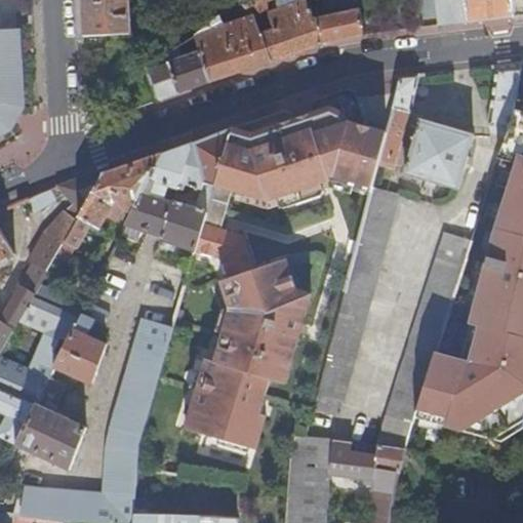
[(80,0),(82,33),(129,31),(127,0),(80,0)]
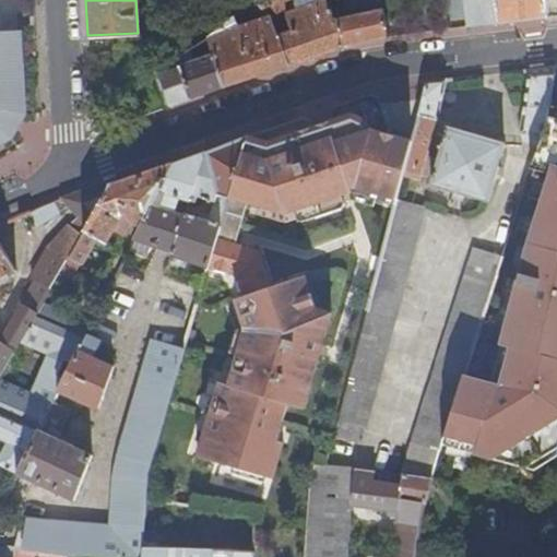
[(260,0),(268,9),(273,3),(277,9),(283,4),(288,0),(300,0),(301,6),(285,12),(292,30),(280,35),(288,63),(346,45),(359,40),(386,35),(382,8),(344,16),(342,11),(333,14),(328,0),(260,0)]
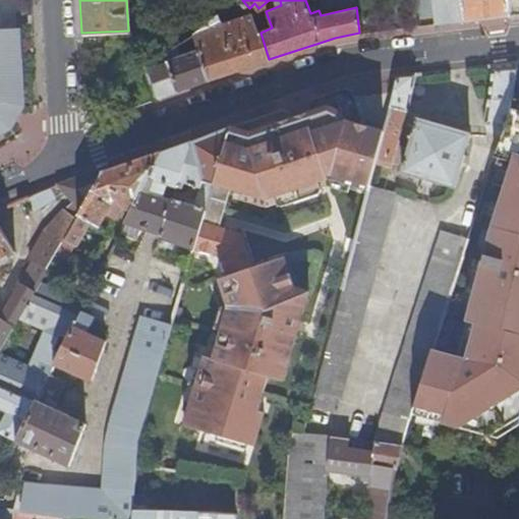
[(269,0),(264,4),(266,11),(281,5),(280,0),(269,0)]
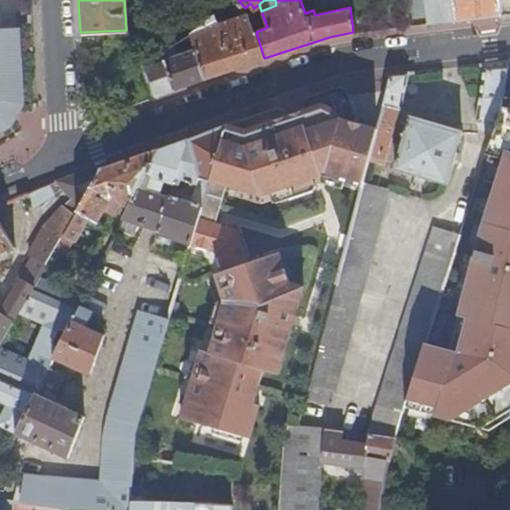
[(408,0),(410,13),(427,11),(424,0),(408,0)]
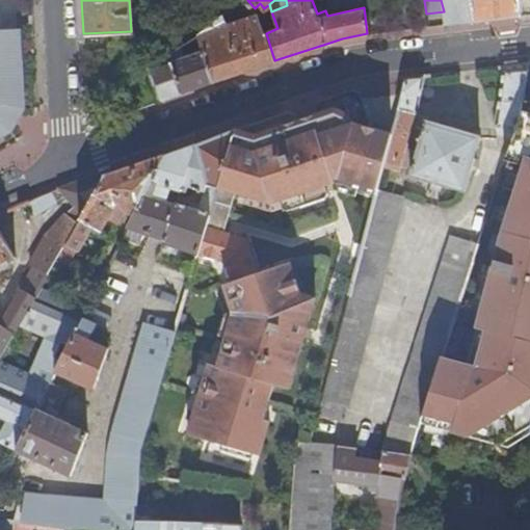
[(441,0),(444,11),(445,23),(488,19),(519,15),(518,0),(441,0)]
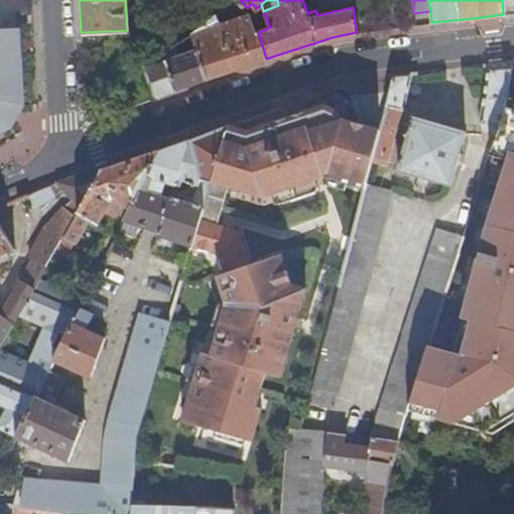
[(194,32),(207,79),(240,68),(266,58),(258,32),(257,32),(250,12),(220,22),(216,12),(194,32)]
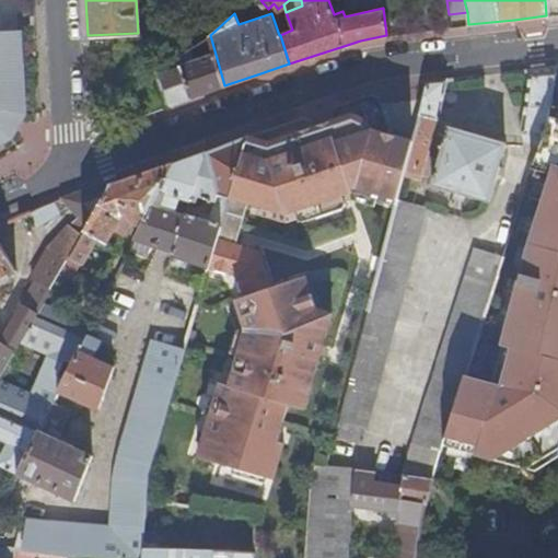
[(0,141),(10,136),(13,131),(18,124),(21,118),(25,112),(21,30),(0,30),(0,141)]
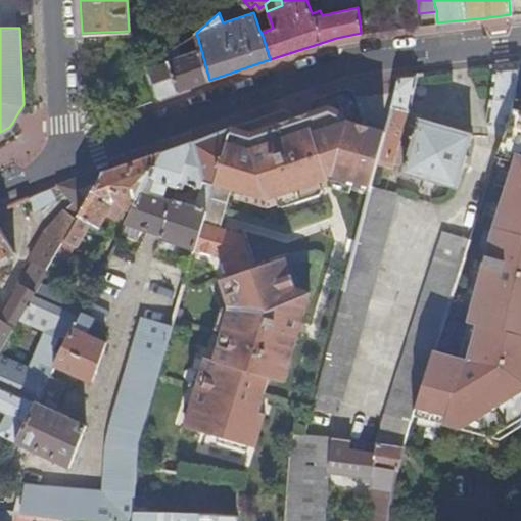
[(146,63),(158,98),(190,87),(209,80),(196,33),(193,34),(188,37),(193,51),(168,60),(163,52),(146,63)]
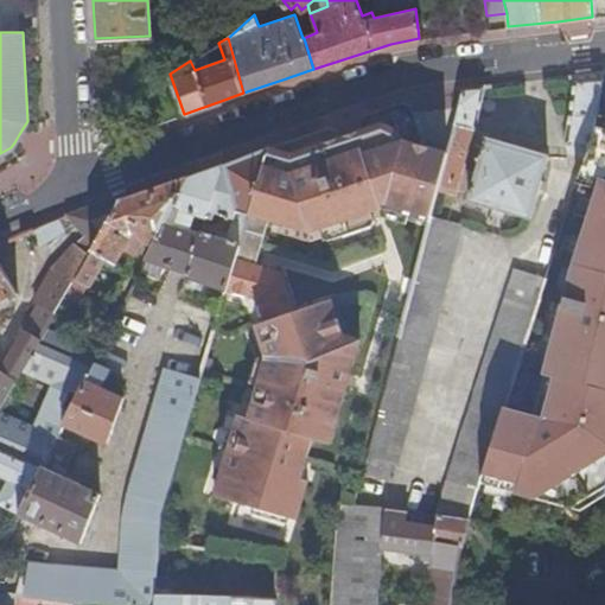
[(161,70),(155,55),(148,57),(154,72),(161,70)]
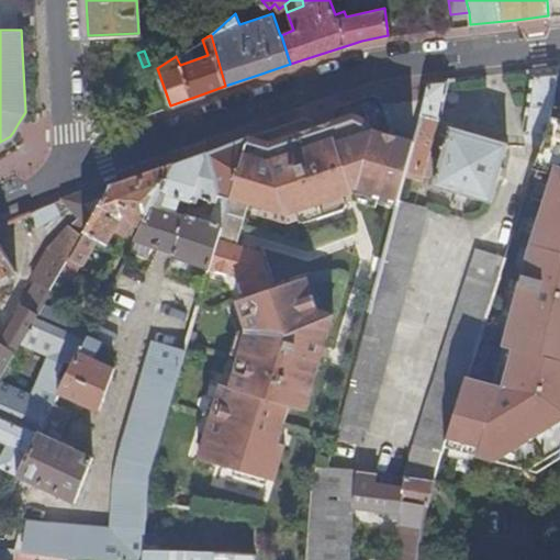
[(553,71),(557,70),(557,66),(529,69),(521,133),(524,145),(539,146),(546,125),(549,107),(552,86),(553,71)]
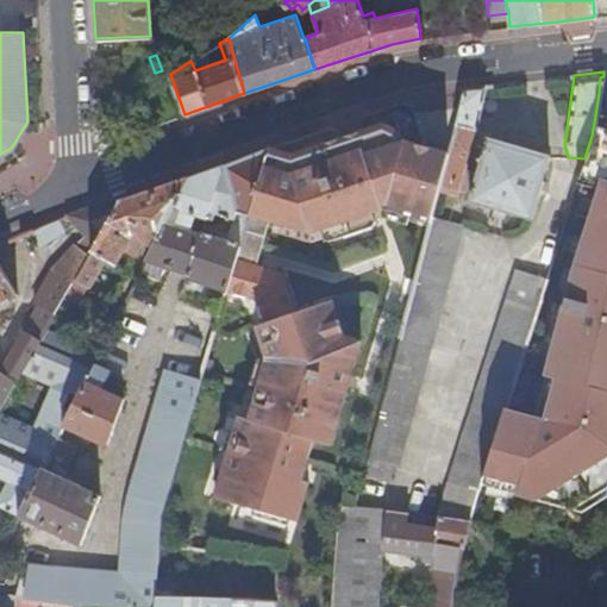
[(464,87),(463,88),(449,141),(463,144),(469,127),(475,129),(487,85),(464,87)]
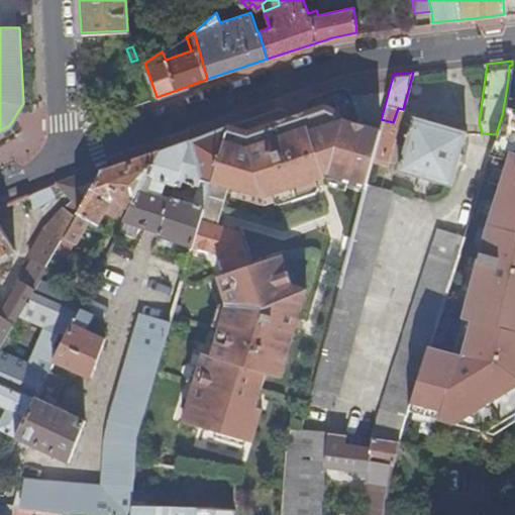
[(421,366),(407,408),(492,433),(512,419),(514,404),(514,99),(505,98),(502,115),(496,134),(462,237),(421,366)]
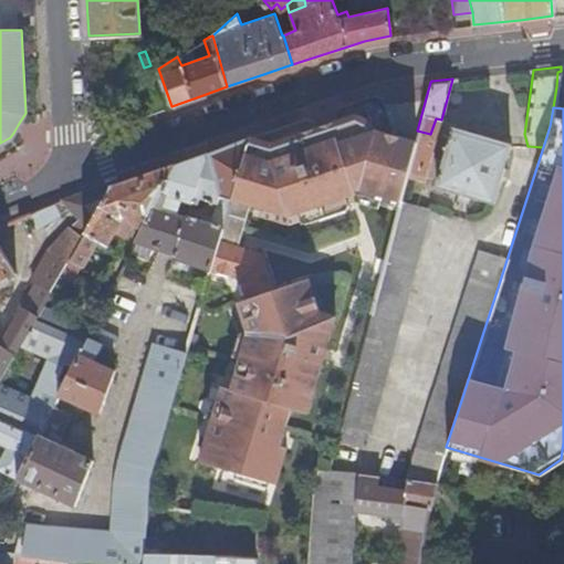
[(248,138),(246,138),(229,197),(227,206),(208,268),(207,271),(236,279),(242,301),(235,303),(244,334),(229,387),(220,386),(198,460),(274,482),(285,447),(277,444),(288,408),(305,414),(333,317),(316,312),(305,279),(271,290),(259,256),(235,248),(247,206),(284,217),(294,213),(298,223),(303,225),(344,210),(346,207),(343,197),(355,194),(398,206),(399,201),(405,177),(415,142),(376,129),(372,131),(365,112),(270,144),(248,138)]
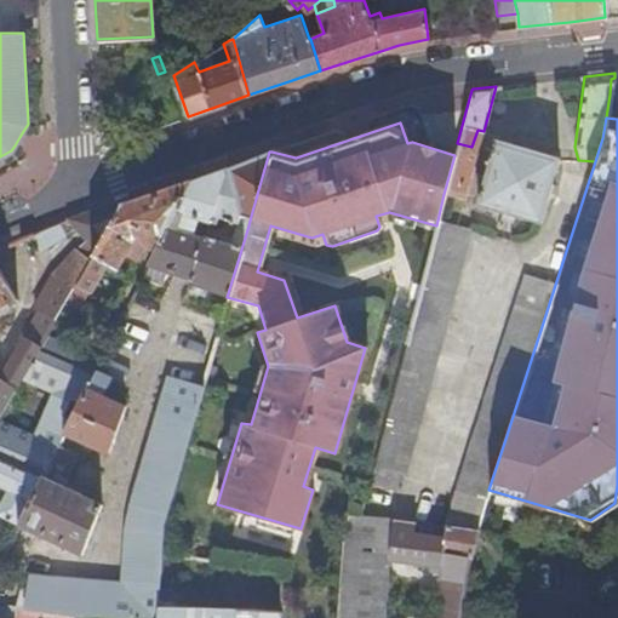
[(558,158),(493,139),(476,205),(539,223),(547,196),(550,198),(554,186),(550,184),(558,158)]
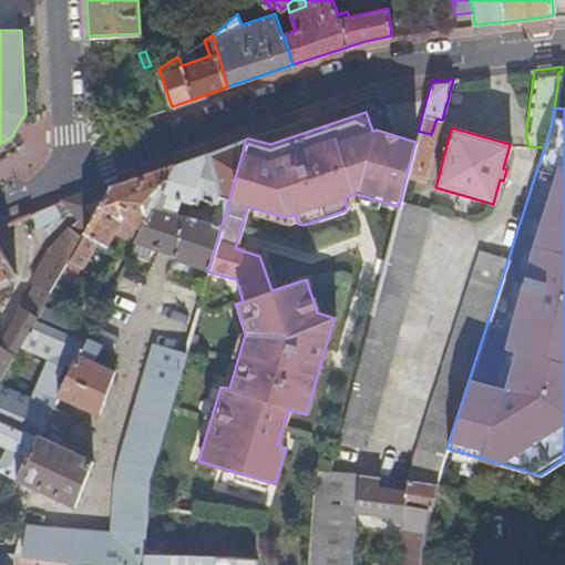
[(418,136),(415,142),(406,177),(423,182),(434,140),(418,136)]
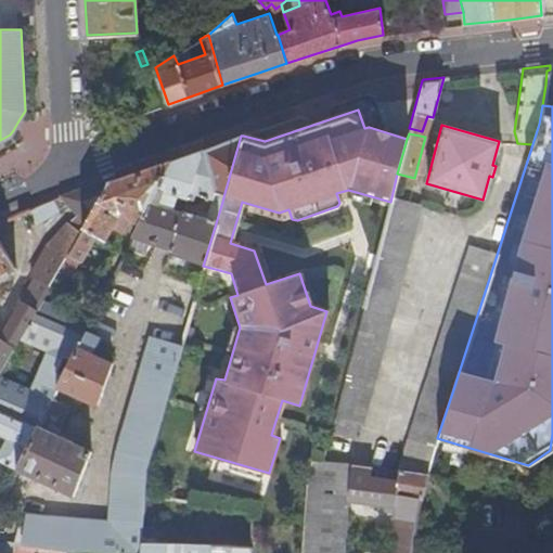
[(214,191),(224,193),(241,136),(241,134),(198,151),(168,162),(137,224),(130,238),(131,238),(148,242),(167,248),(167,253),(204,262),(222,202),(211,198),(214,191)]
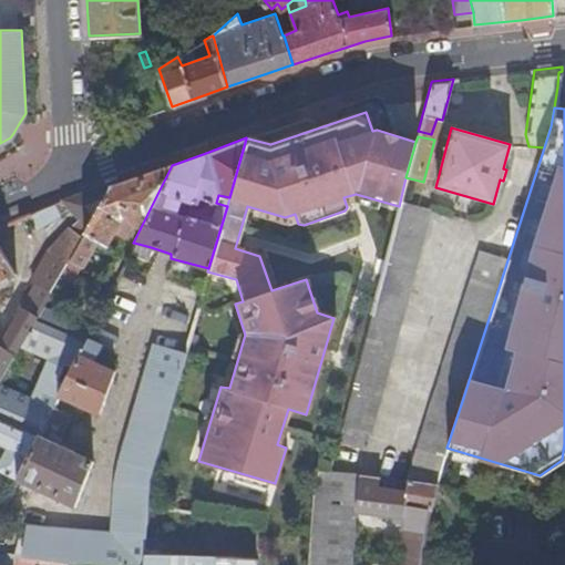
[(140,176),(112,186),(110,186),(86,226),(82,233),(104,246),(119,219),(140,229),(172,165),(140,176)]
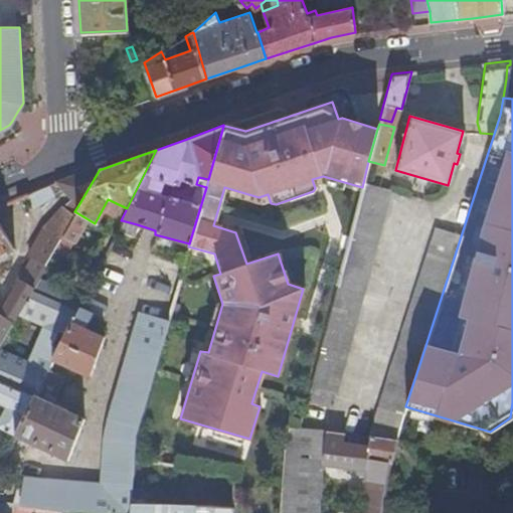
[(99,163),(38,188),(45,199),(61,186),(69,195),(78,205),(100,169),(102,169),(99,163)]
